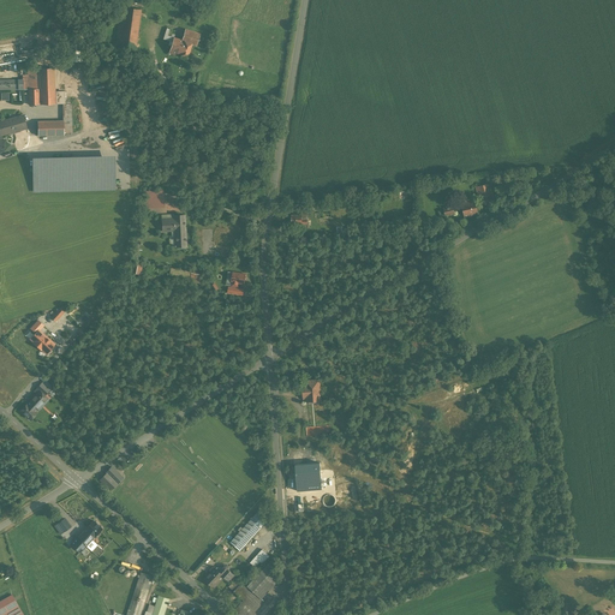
[(141,10),(120,6),(115,46),(135,49),(141,10)]
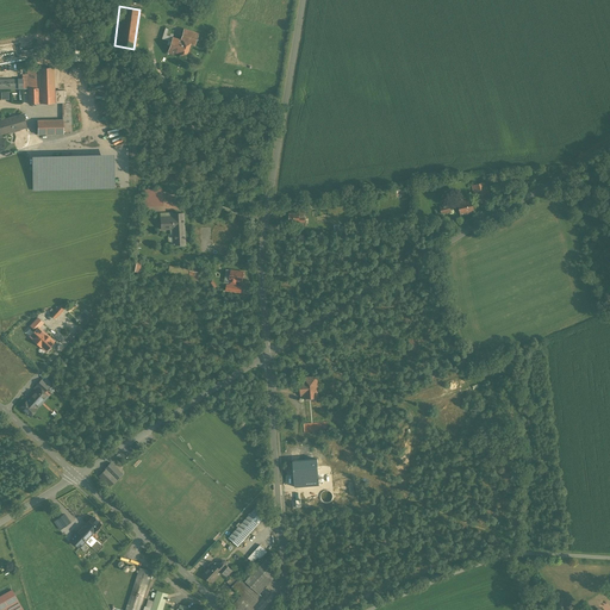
[(60,16),(57,14),(54,16),(51,17),(50,19),(49,22),(49,25),(49,27),(51,31),(54,32),(57,33),(60,32),(63,31),(66,29),(67,26),(67,24),(66,20),(64,18),(62,17),(60,16)]
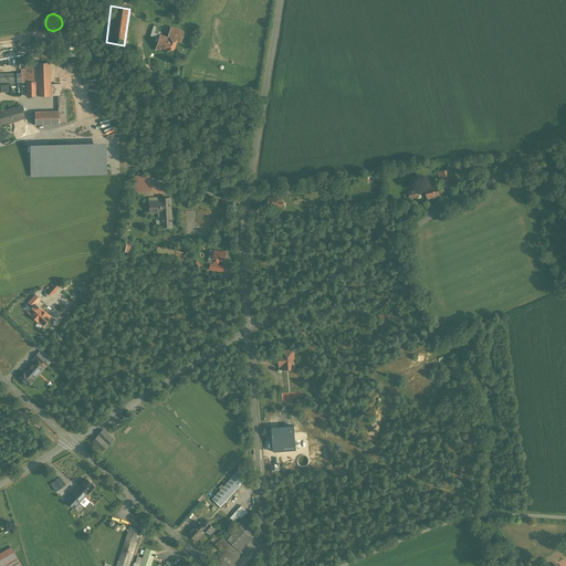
[(184,31),(170,27),(167,37),(159,33),(154,49),(170,54),(175,41),(180,42),(184,31)]
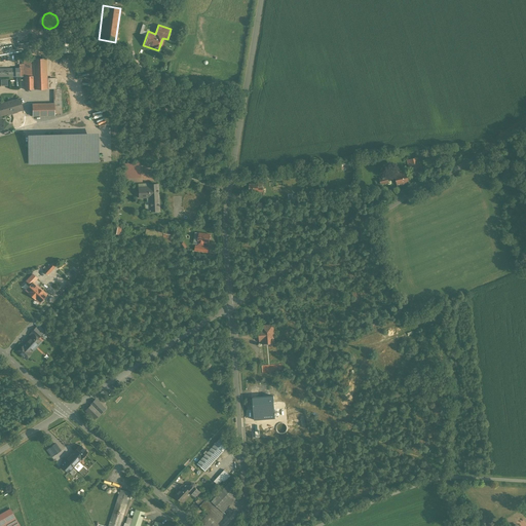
[(71,29),(59,30),(60,52),(71,52),(71,29)]
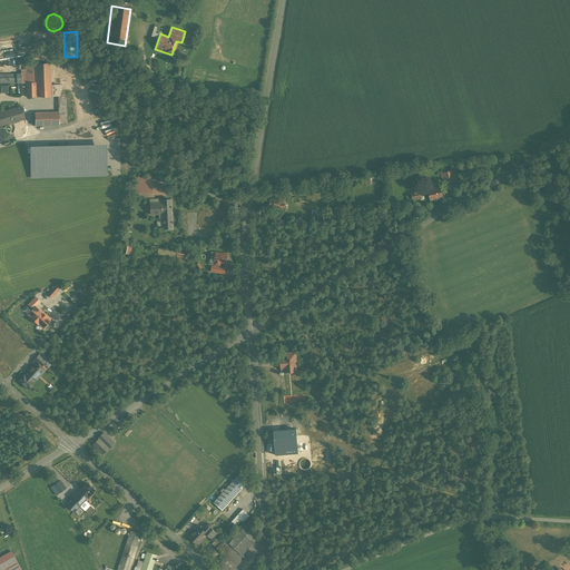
[(50,64),(26,64),(27,97),(51,97),(50,64)]
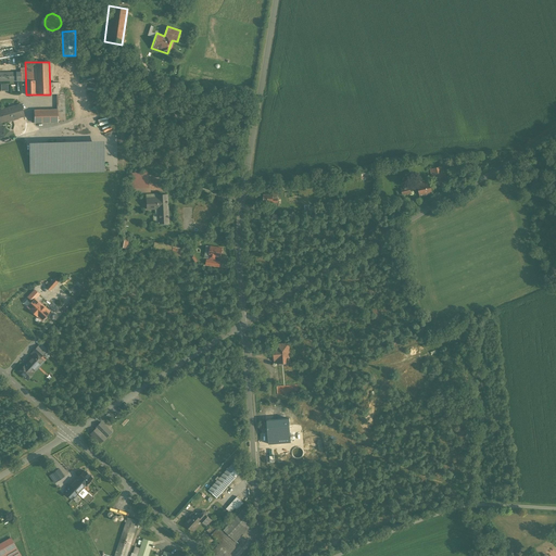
[(0,80),(21,81),(21,72),(0,72),(0,80)]
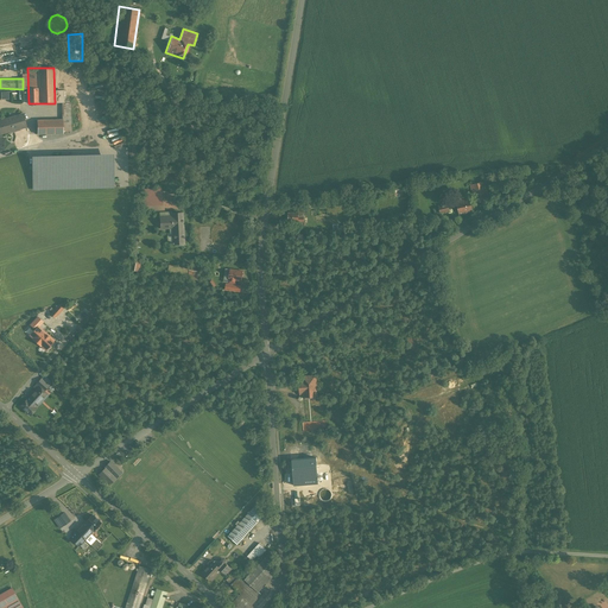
[(62,119),(38,120),(38,134),(63,133),(63,131),(70,131),(70,102),(62,102),(62,119)]
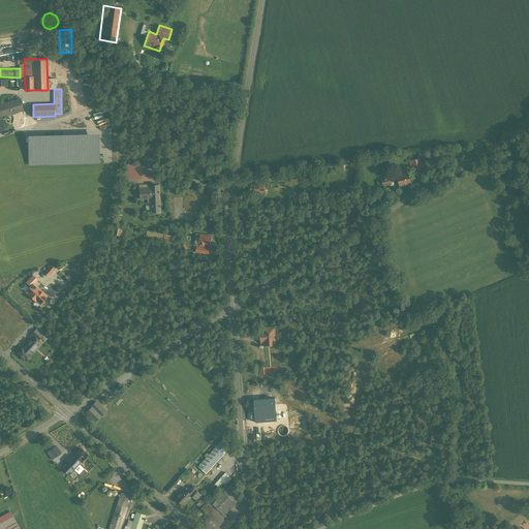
[(20,99),(0,104),(0,116),(11,114),(18,113),(18,112),(23,110),(20,99)]
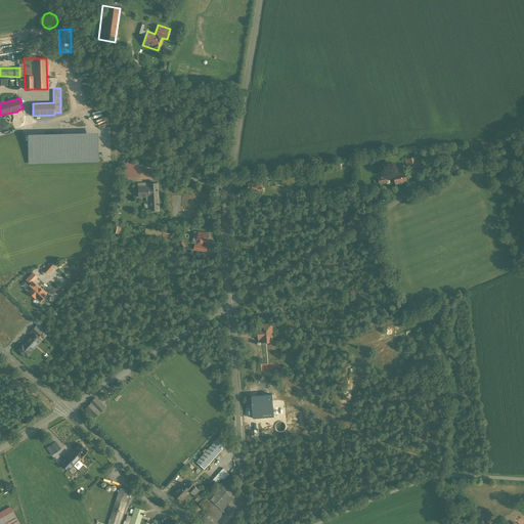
[(97,132),(28,135),(28,164),(98,162),(97,132)]
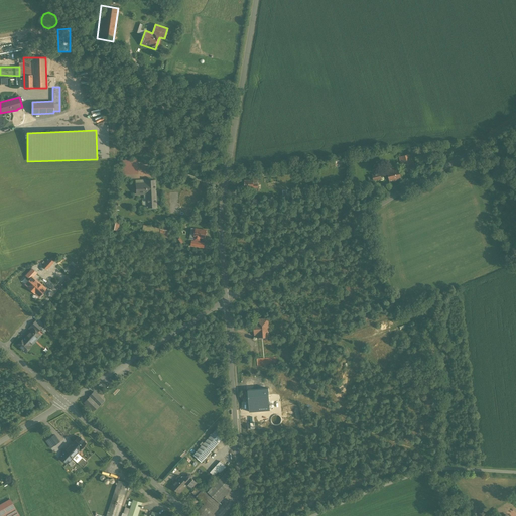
[(416,148),(410,150),(411,158),(418,156),(416,148)]
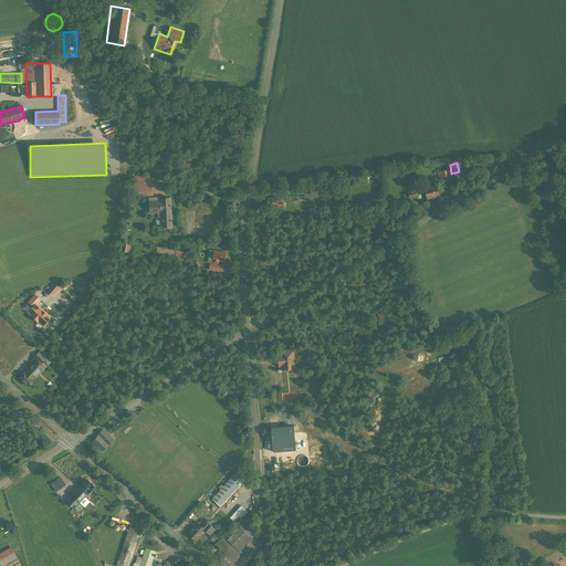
[(443,185),(437,186),(438,190),(442,189),(442,187),(444,187),(454,185),(453,180),(451,180),(449,174),(447,175),(446,170),(441,171),(443,185)]
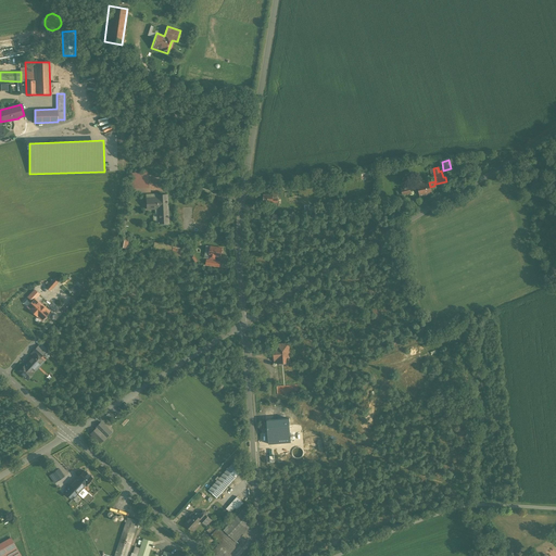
[(133,188),(148,187),(148,172),(131,173),(133,188)]
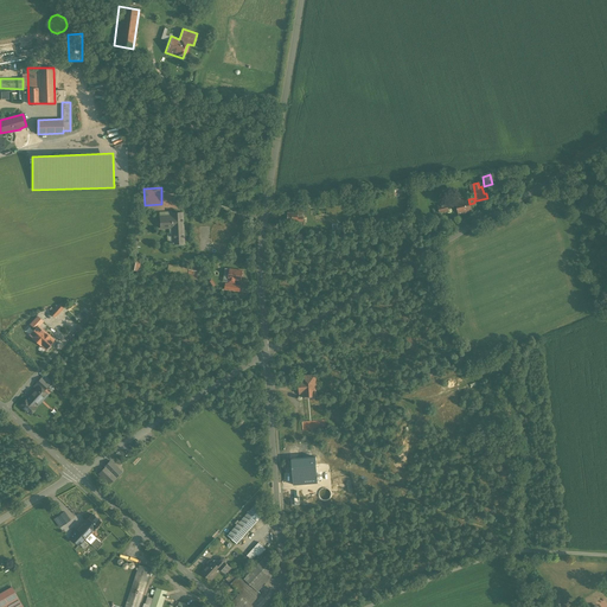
[(472,212),(470,204),(468,199),(468,198),(455,200),(458,215),(472,212)]
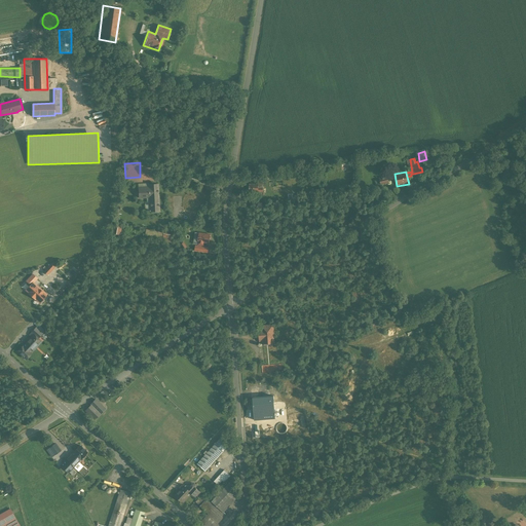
[(387,176),(379,178),(381,184),(388,182),(387,176)]
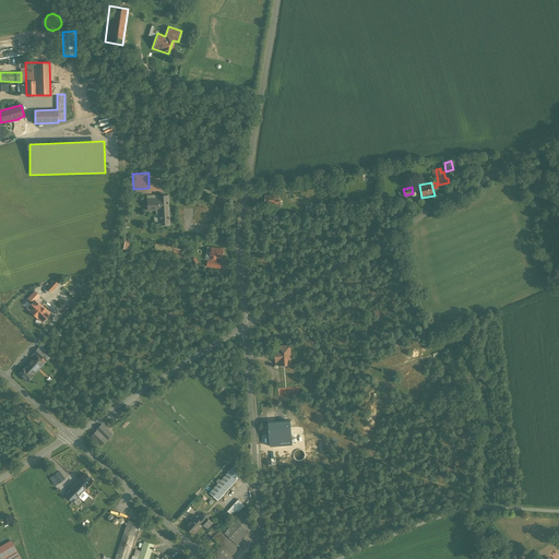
[(157,199),(146,199),(147,211),(158,210),(158,225),(170,225),(169,195),(157,195),(157,199)]
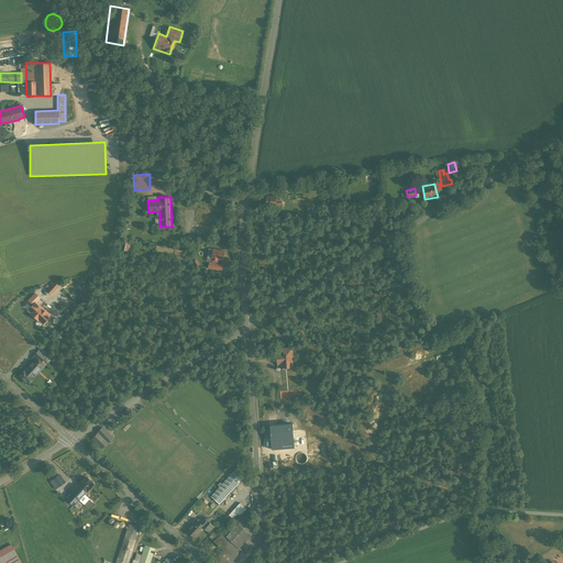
[(276,197),(267,197),(267,206),(282,206),(282,201),(276,201),(276,197)]
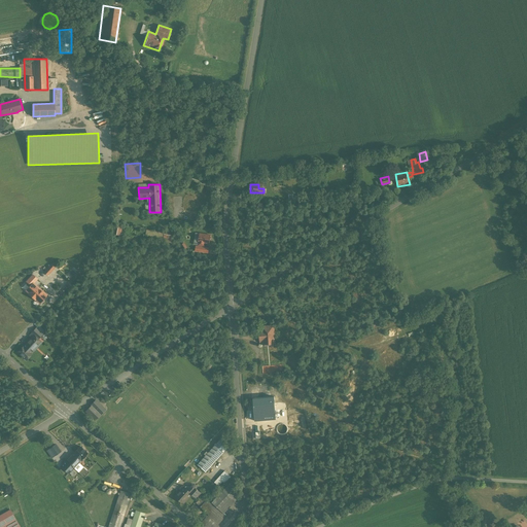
[(123,225),(114,223),(112,234),(120,236),(123,225)]
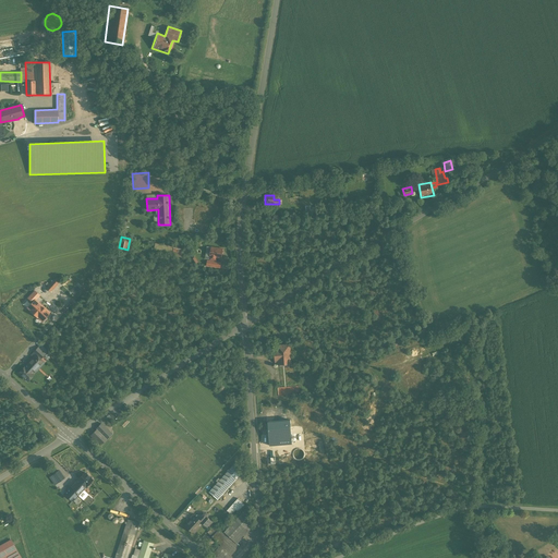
[(211,247),(210,256),(210,259),(216,261),(216,257),(221,257),(222,249),(211,247)]
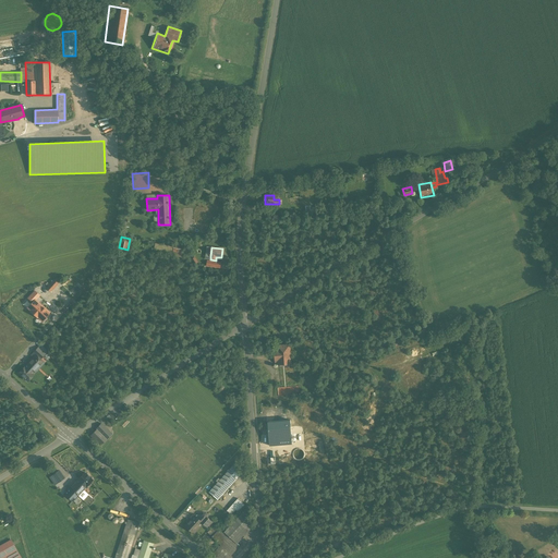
[(50,292),(58,283),(52,279),(45,288),(50,292)]
